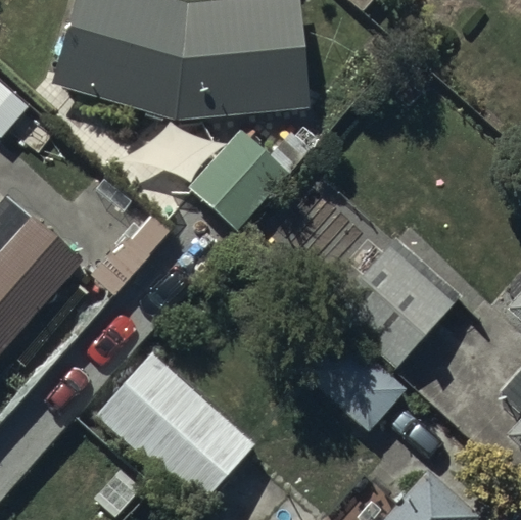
[(72,0),(50,87),(176,122),(309,110),(300,0),(200,0),(185,1),(182,0),(72,0)]
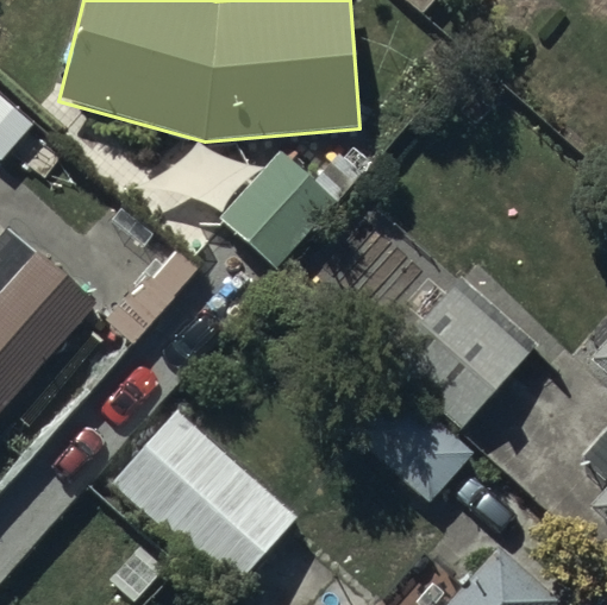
[(0,94),(0,161),(0,162),(35,125),(0,94)]
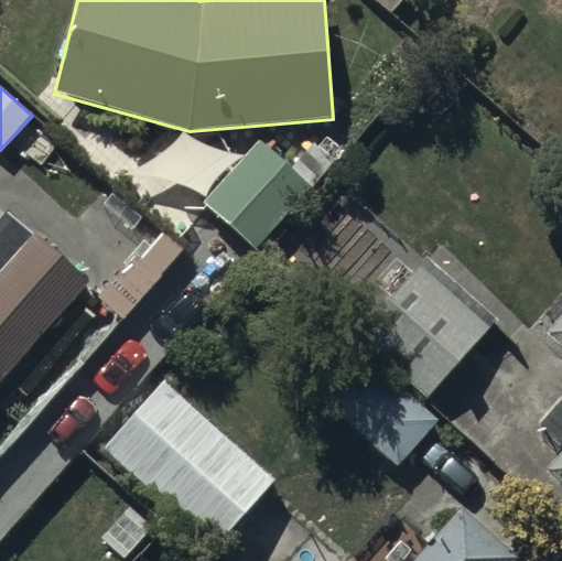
[(315,189),(259,138),(202,202),(258,252),(315,189)]
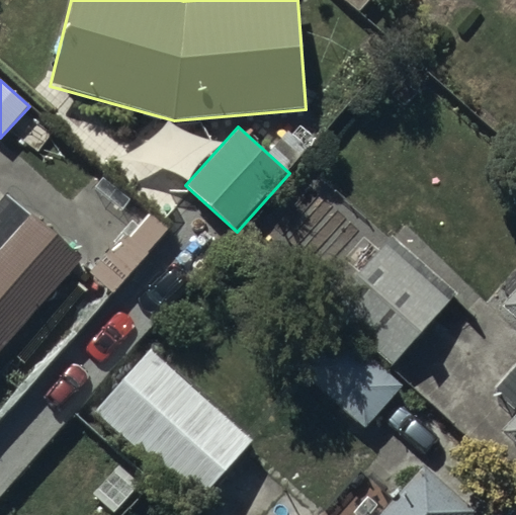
[(0,201),(0,350),(79,262),(6,195),(0,201)]
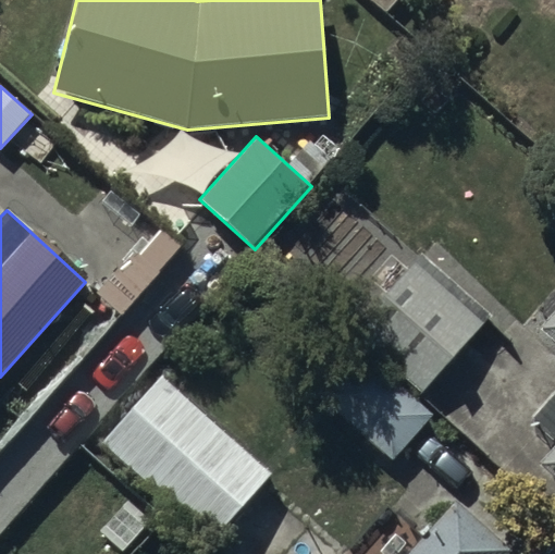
[(134,246),(96,291),(123,314),(180,247),(159,230),(140,250),(134,246)]
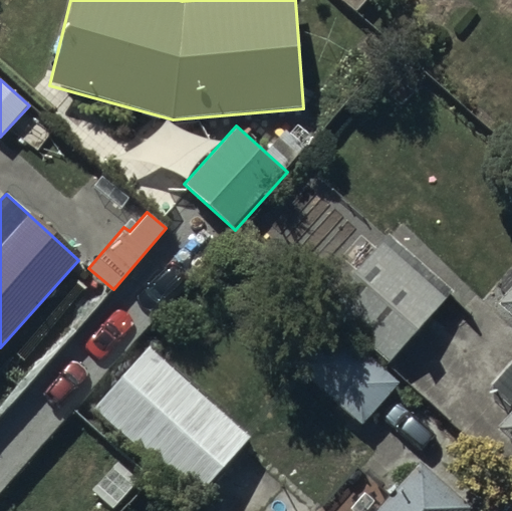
[(324,304),(388,361),(448,295),(386,238),(324,304)]
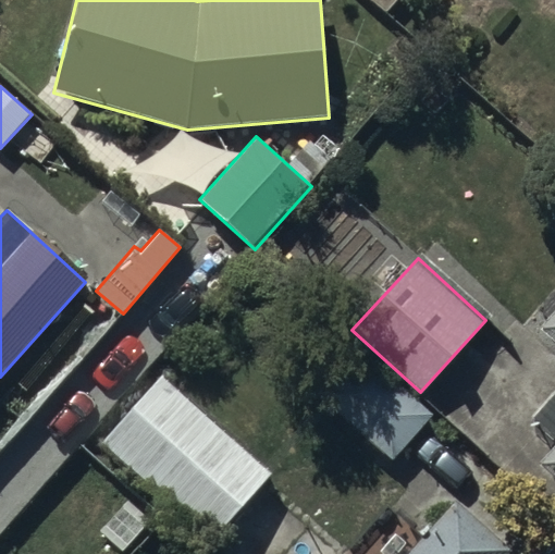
[(554,308),(538,329),(554,344),(554,390),(531,418),(554,439),(554,445),(538,466),(554,481),(554,308)]
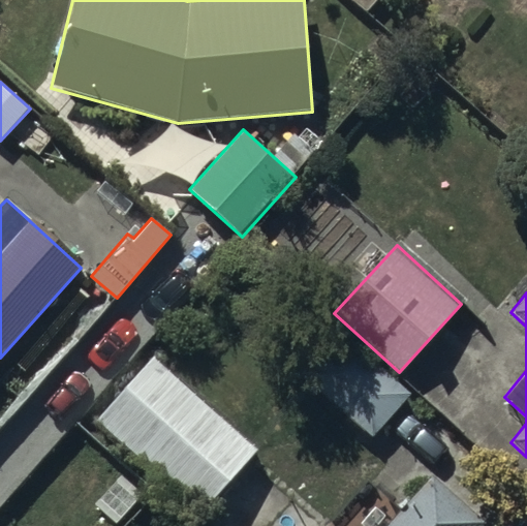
[(282,357),(372,437),(413,394),(321,312),(282,357)]
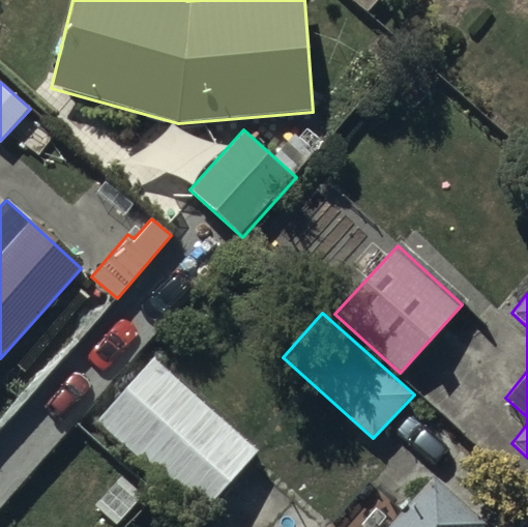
[(153,356),(93,425),(201,519),(260,451),(153,356)]
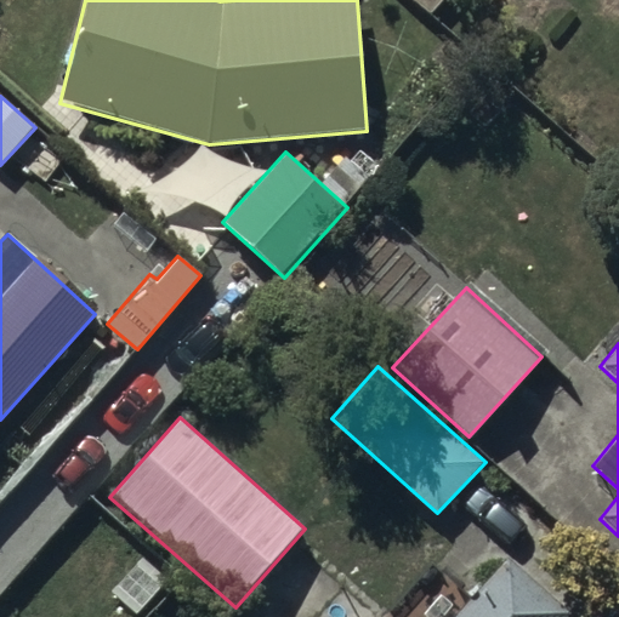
[(568,616),(572,615),(506,556),(452,616),(568,616)]
